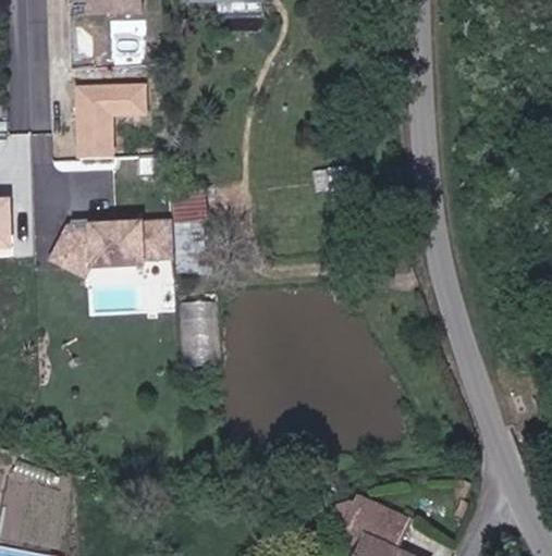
[(138,0),(82,0),(82,13),(138,13),(138,0)]
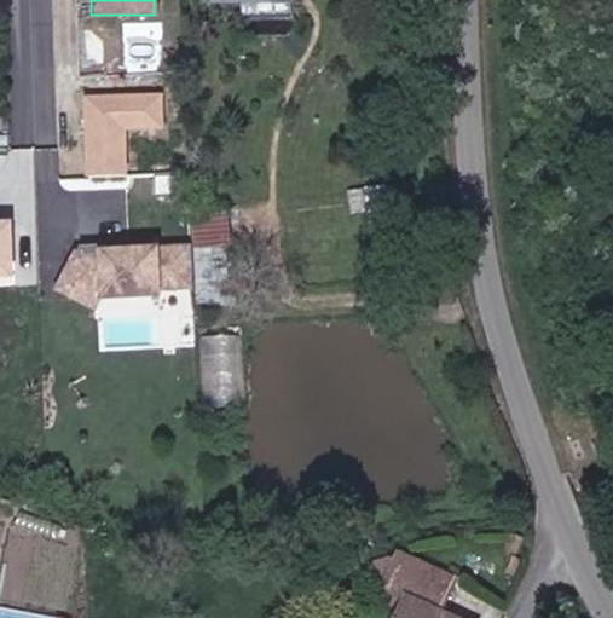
[(196,0),(196,10),(282,9),(282,0),(196,0)]
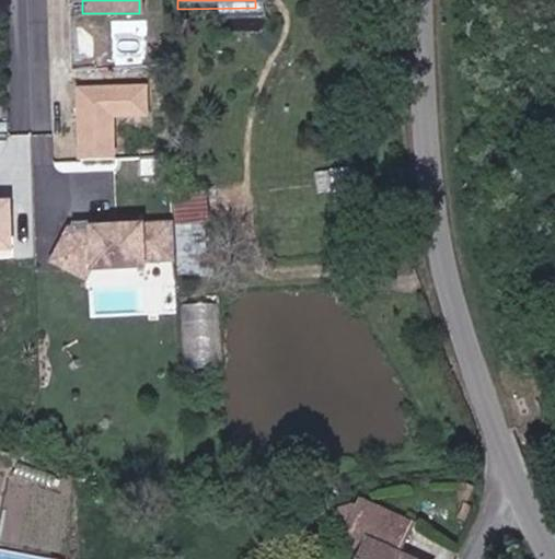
[(148,85),(73,83),(71,159),(113,160),(114,117),(147,117),(148,85)]
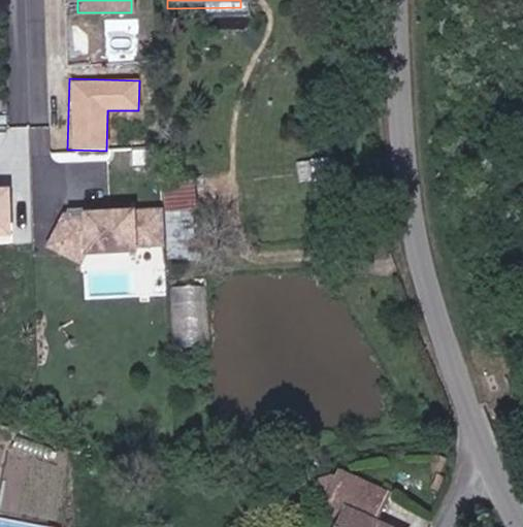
[(193,188),(163,187),(163,206),(192,207),(193,188)]
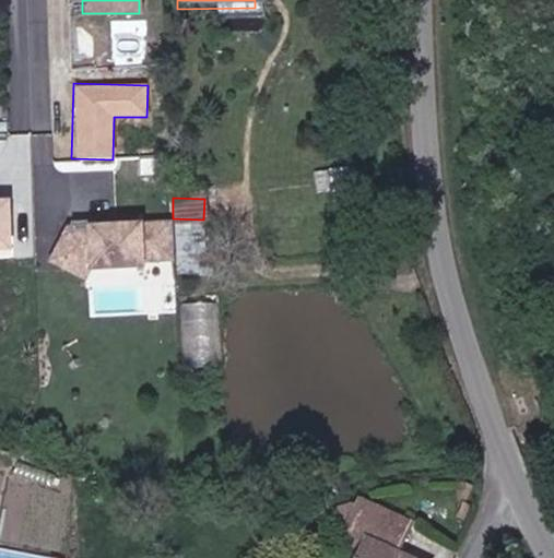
[(58,265),(173,268),(173,221),(58,220),(58,265)]
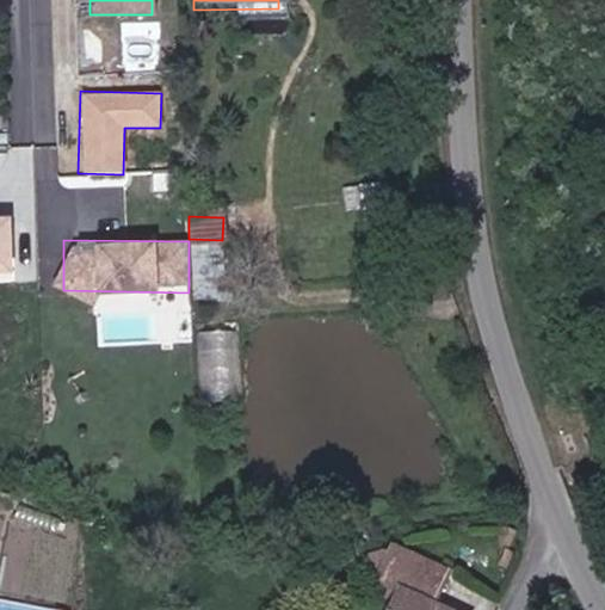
[(201,331),(199,399),(241,399),(242,331),(201,331)]
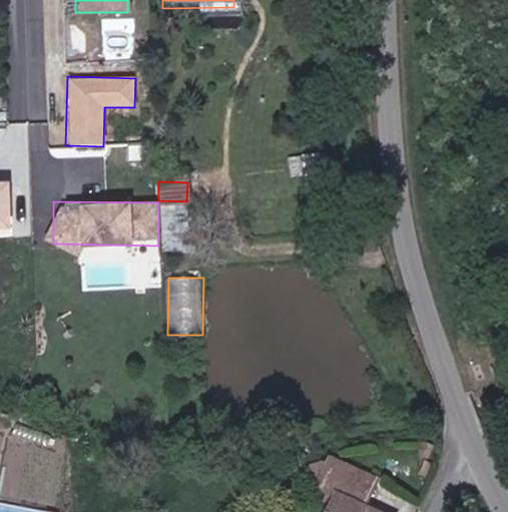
[(373,511),(375,506),(346,500),(343,511),(373,511)]
